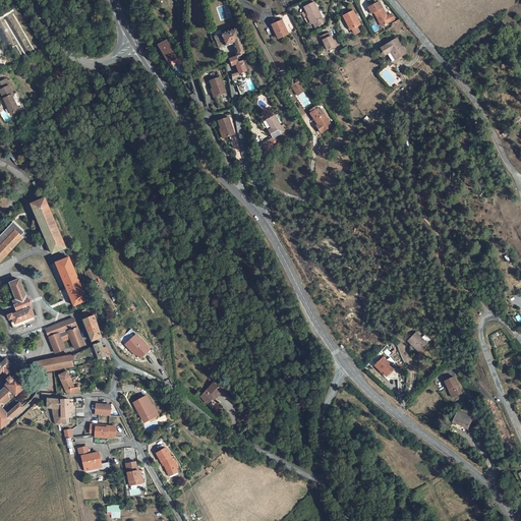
[(388,16),(381,2),(369,7),(372,14),(375,12),(379,19),(380,18),(381,21),(384,26),(396,19),(393,14),(388,16)]
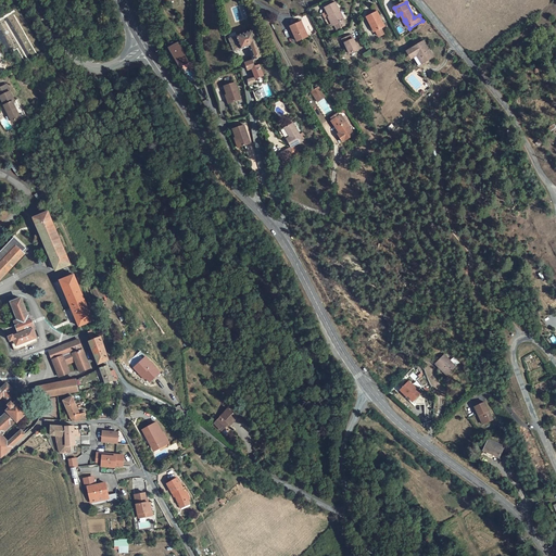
[(345,28),(343,23),(338,13),(340,12),(337,4),(326,10),(328,14),(330,19),(338,33),(345,28)]
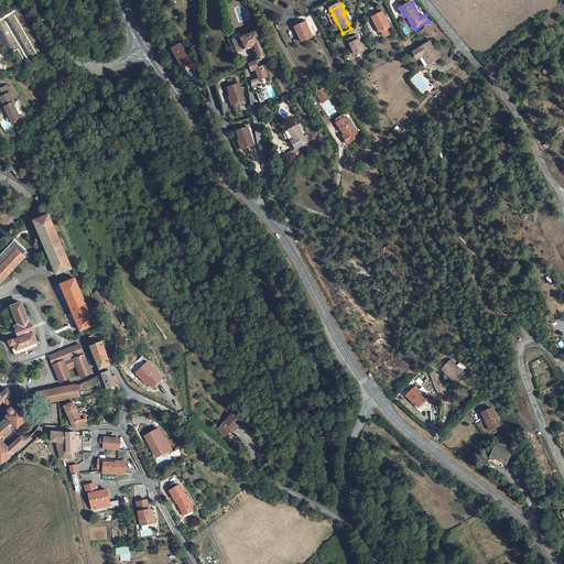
[(377,25),(378,24),(382,32),(384,36),(387,38),(390,35),(390,34),(388,29),(391,28),(383,11),(372,18),(377,25)]
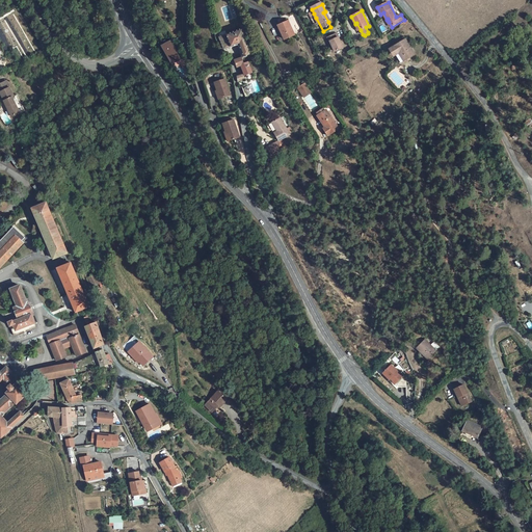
[(286,40),(296,34),(289,20),(278,25),(286,40)]
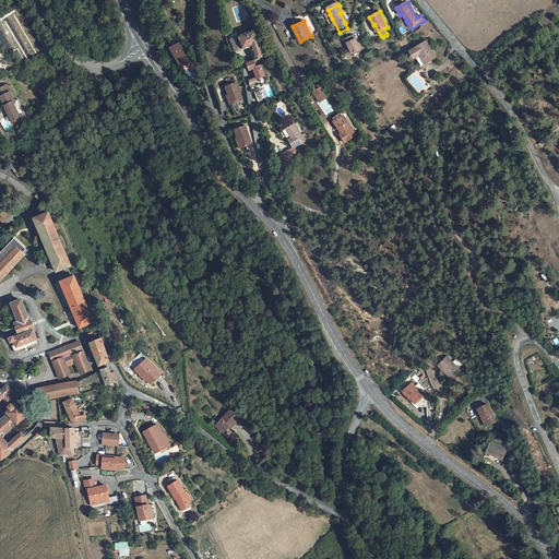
[(252,47),(258,60),(260,59),(266,56),(257,31),(233,39),(238,52),(252,47)]
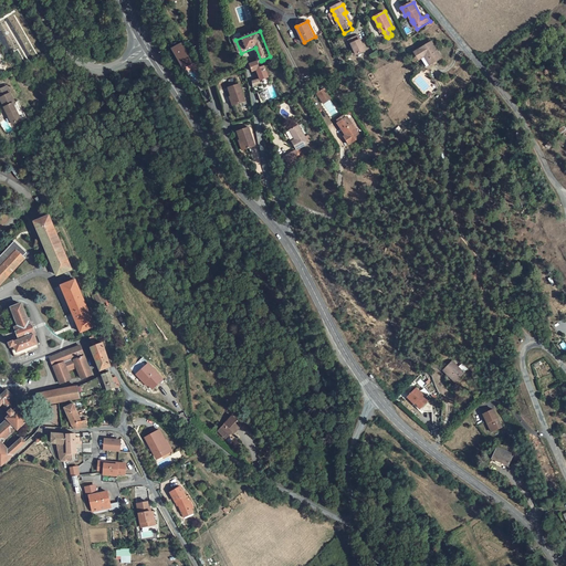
[(358,38),(349,42),(352,48),(353,46),(357,58),(366,53),(358,38)]
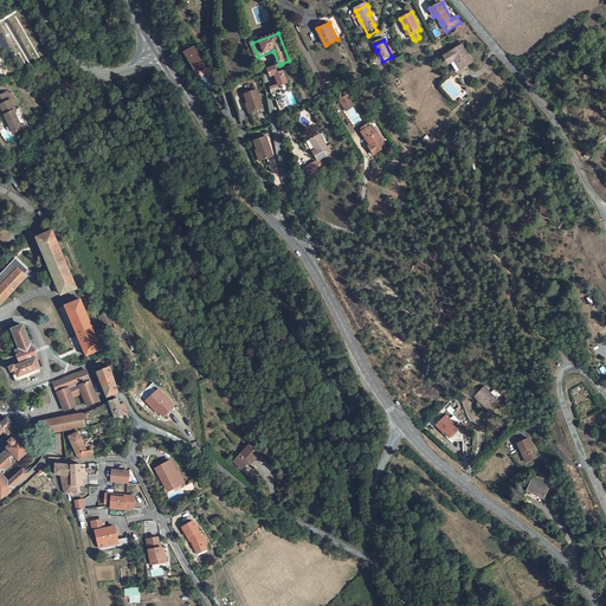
[(184,50),(193,73),(198,71),(200,76),(207,72),(195,45),(184,50)]
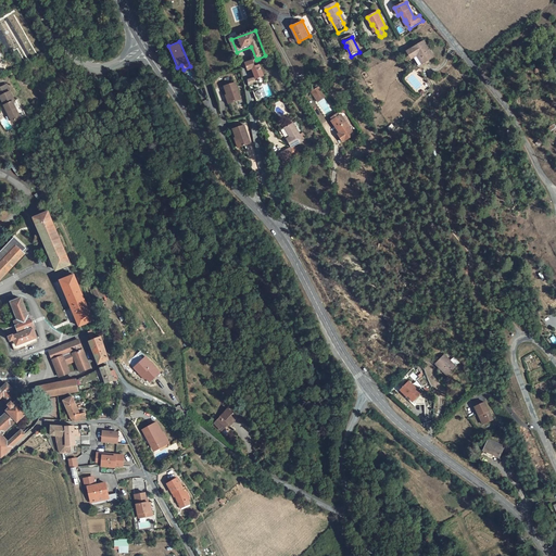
[(420,57),(425,64),(436,58),(425,42),(415,49),(420,57)]
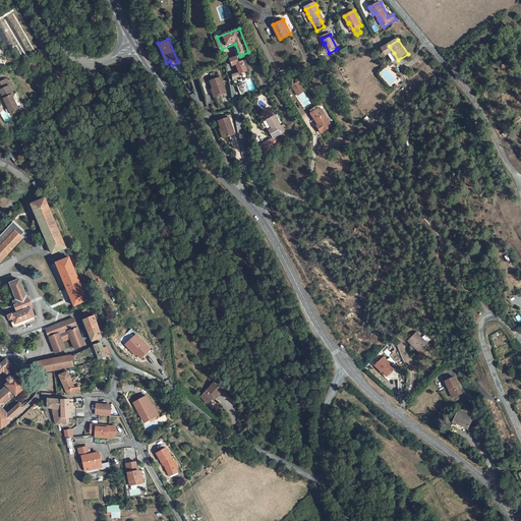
[(394,53),(389,46),(383,50),(386,55),(389,56),(390,56),(394,53)]
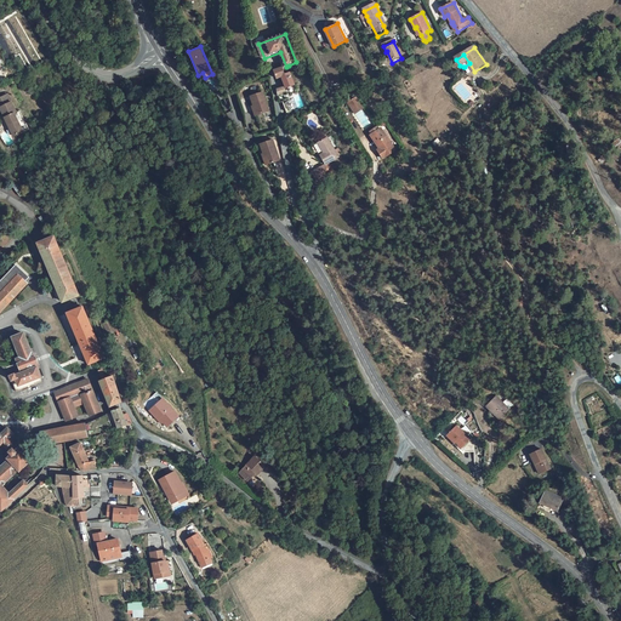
[(469,75),(474,72),(469,63),(465,67),(469,75)]
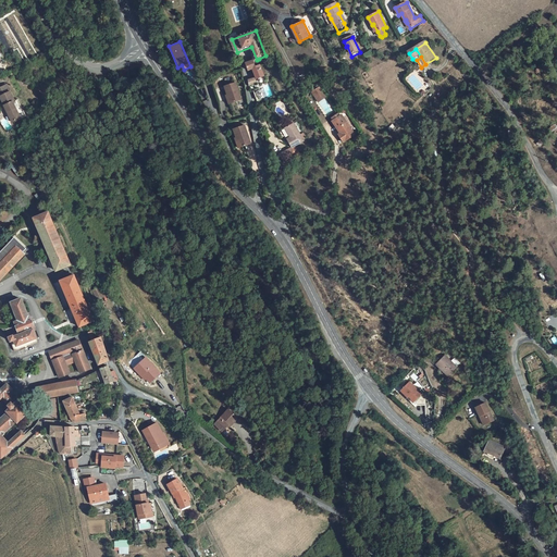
[(265,75),(262,66),(261,65),(257,67),(255,61),(247,64),(250,71),(254,70),(258,78),(265,75)]
